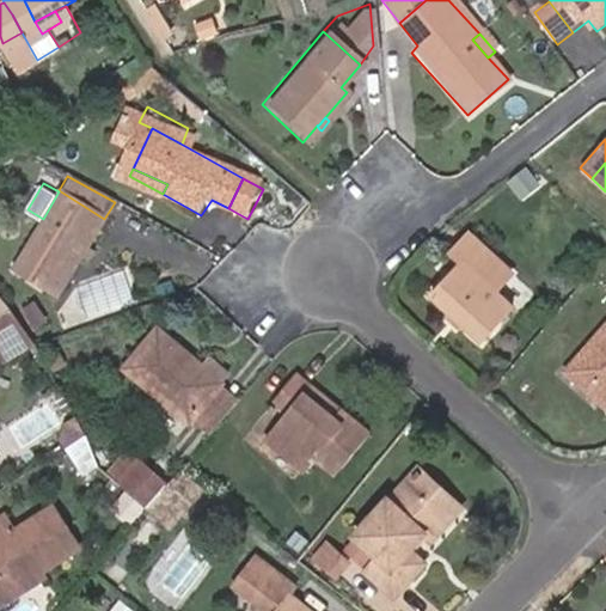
[(104,219),(59,190),(59,191),(43,219),(12,274),(57,300),(81,257),(87,248),(104,219)]
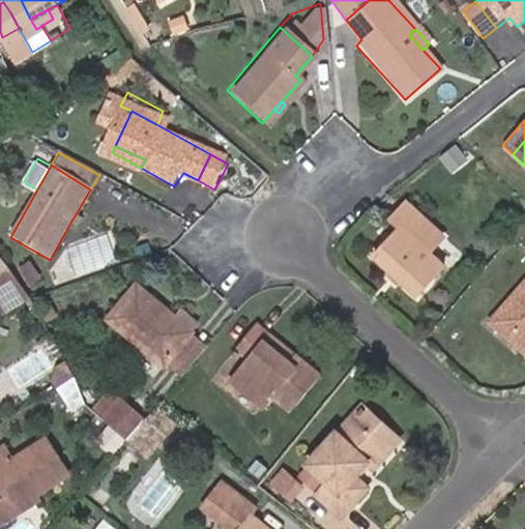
[(405,232),(403,234),(394,226),(366,255),(409,293),(418,301),(445,270),(433,260),(451,239),(411,202),(394,222),(405,232)]
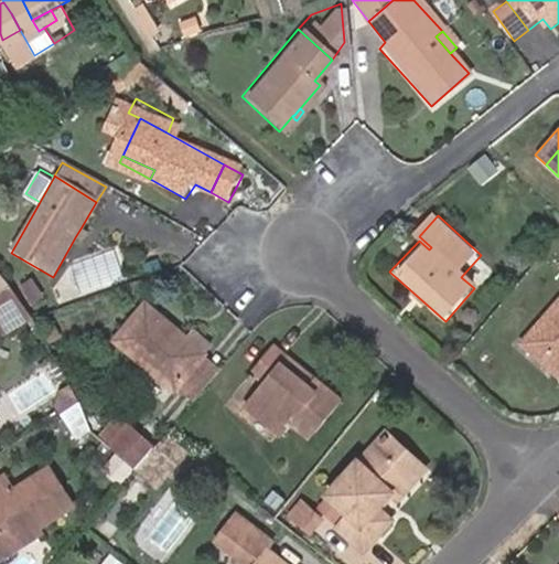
[(87,232),(81,229),(75,237),(81,241),(87,232)]
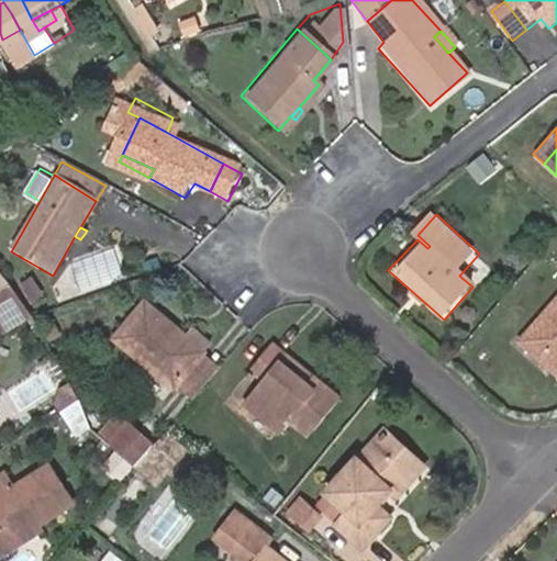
[(87,261),(95,287),(129,277),(121,251),(87,261)]
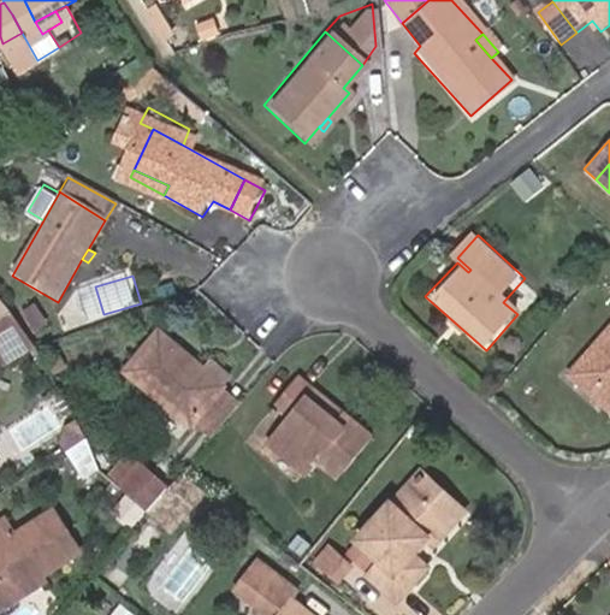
[(0,367),(31,352),(3,317),(0,317),(0,367)]
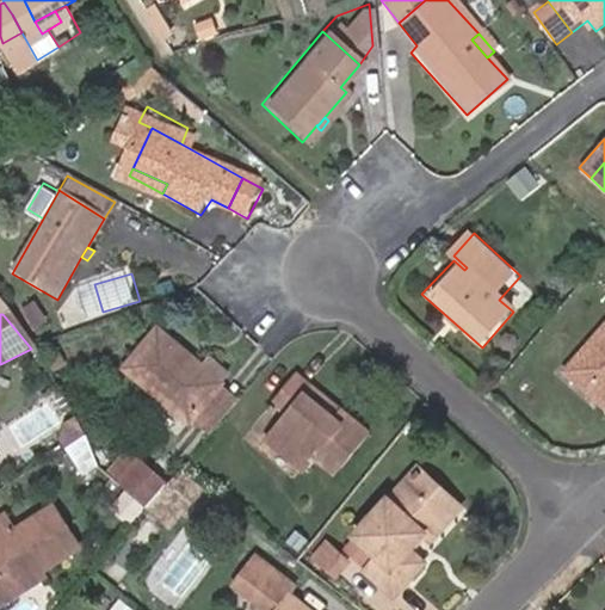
[(604,322),(567,363),(602,394),(604,390),(604,322)]
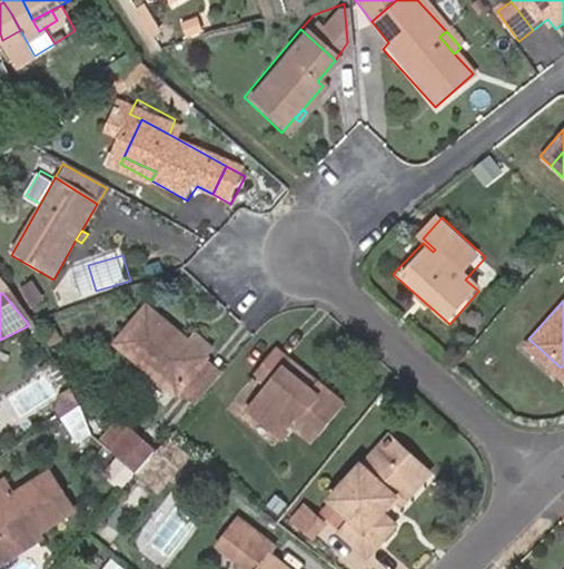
[(170,339),(176,332),(142,306),(109,343),(170,393),(197,361),(170,339)]
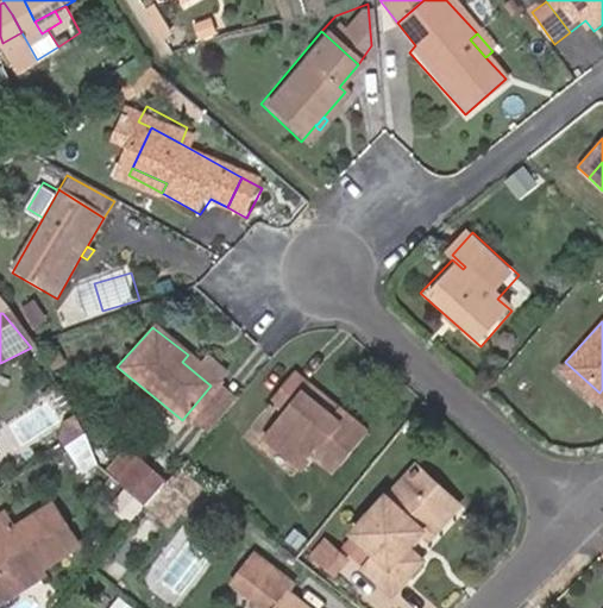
[(217,378),(188,355),(182,362),(211,386),(217,378)]
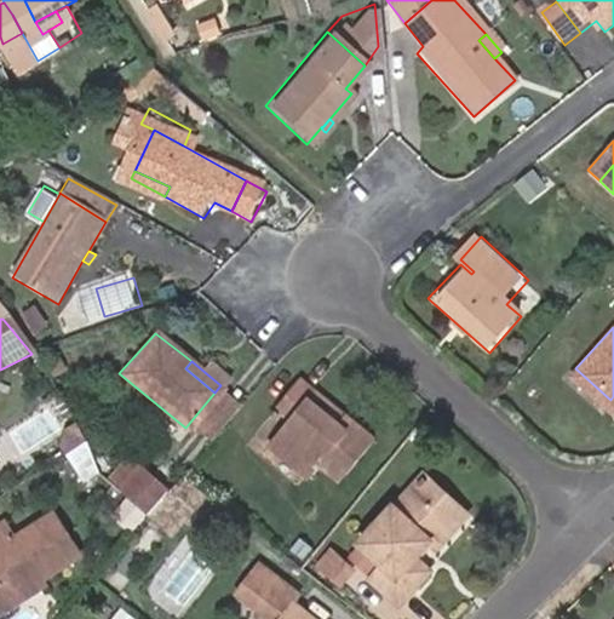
[(613,396),(610,400),(575,368),(568,376),(608,411),(613,405),(613,396)]
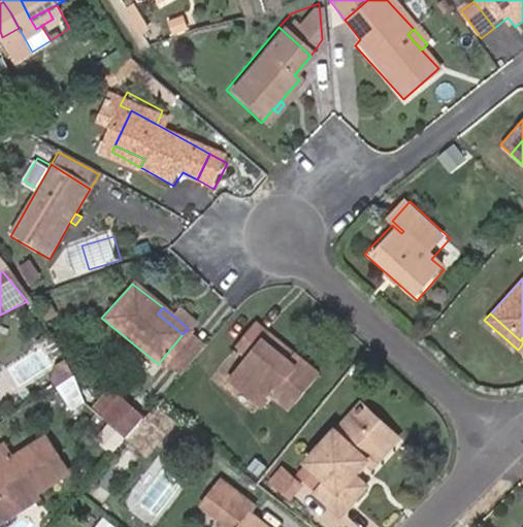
[(260,342),(265,336),(251,324),(228,349),(243,361),(226,382),(254,404),(264,392),(265,393),(285,408),(313,374),(289,355),(284,361),(260,342)]
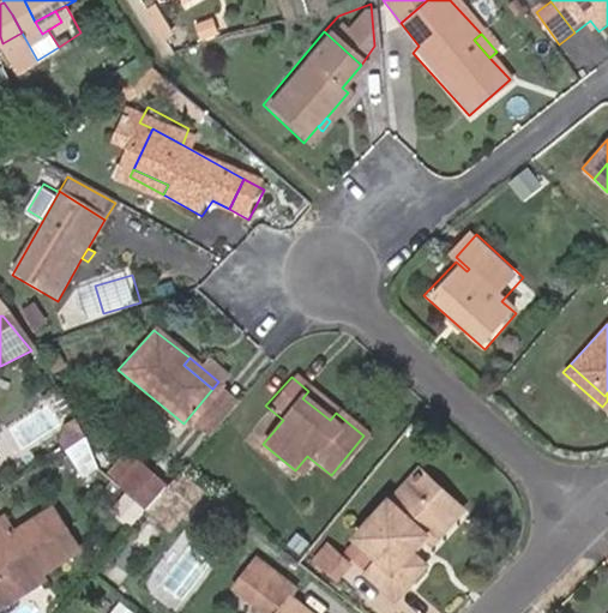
[(336,413),(308,391),(302,398),(330,420),(336,413)]
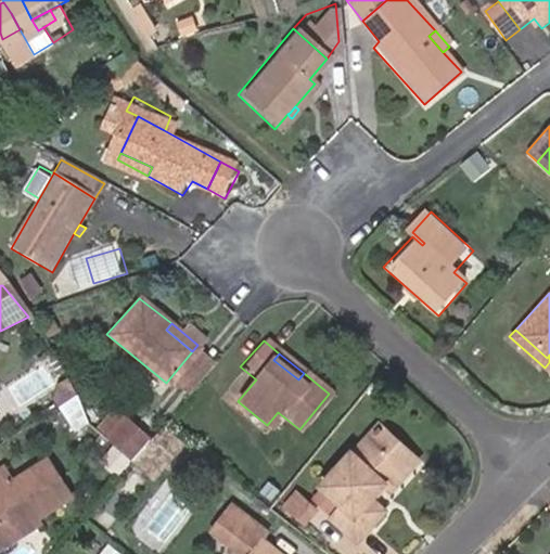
[(86,428),(101,417),(88,397),(73,408),(86,428)]
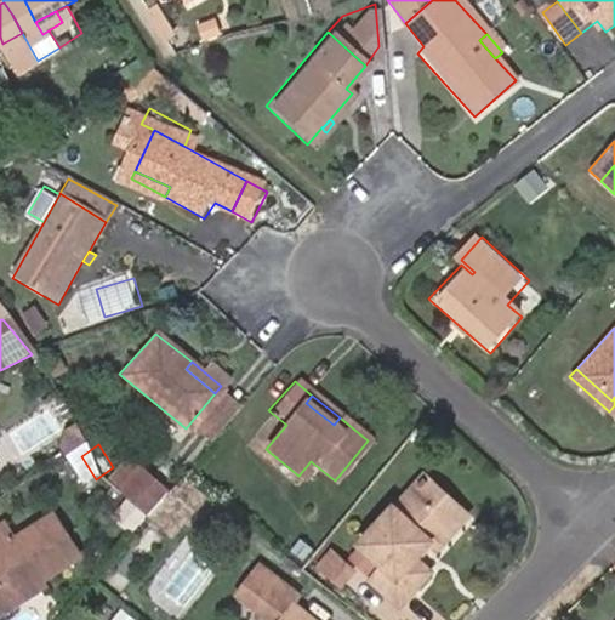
[(120,495),(143,517),(161,496),(137,475),(120,495)]
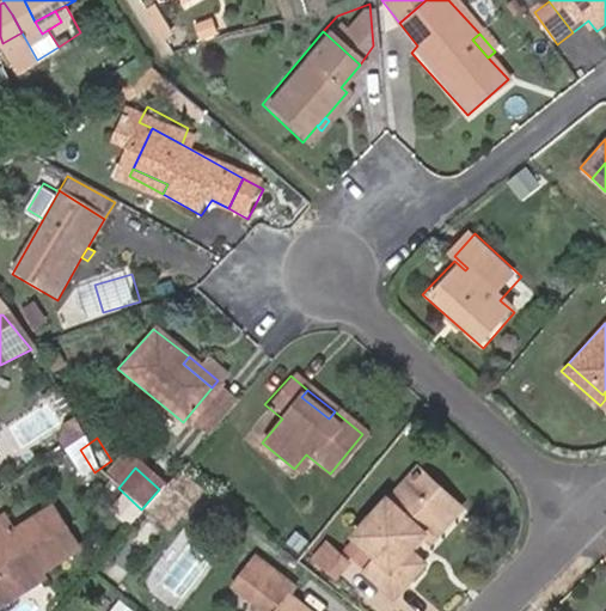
[(199,489),(175,469),(153,499),(175,514),(199,489)]
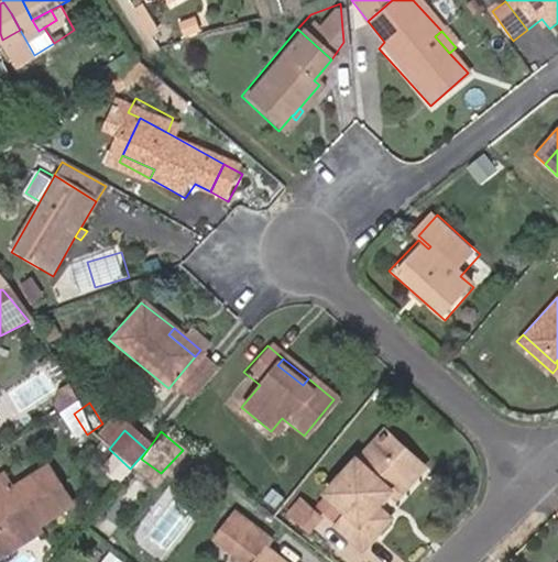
[(381,432),(368,447),(382,458),(394,443),(381,432)]
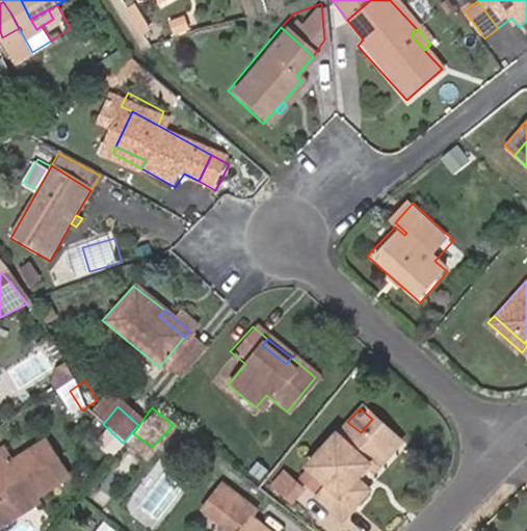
[(361,432),(347,422),(332,441),(331,439),(305,469),(325,486),(327,488),(317,501),(340,522),(366,493),(358,485),(351,479),(360,470),(366,475),(395,437),(372,419),(361,432)]
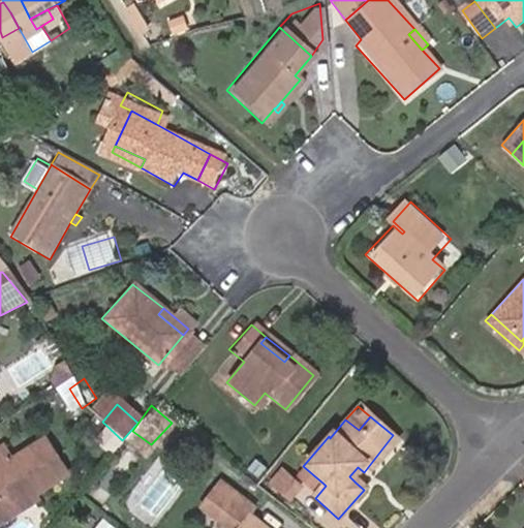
[(0,497),(4,505),(34,487),(66,468),(44,433),(10,456),(3,443),(0,444),(0,497)]
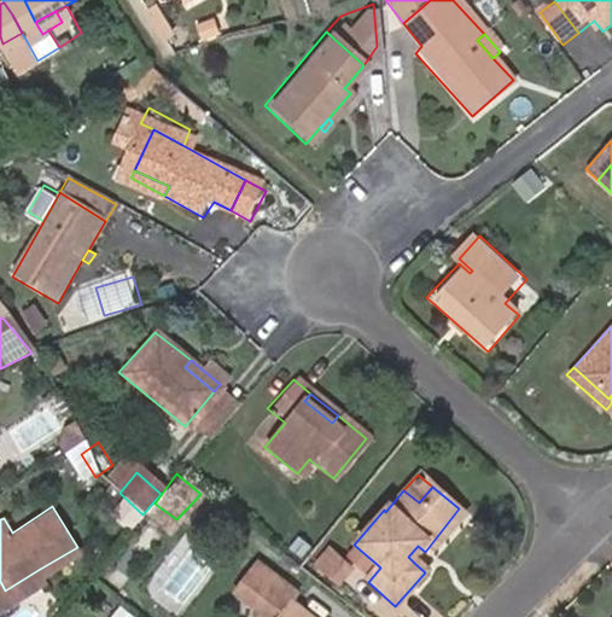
[(408,557),(415,564),(425,552),(418,546),(408,557)]
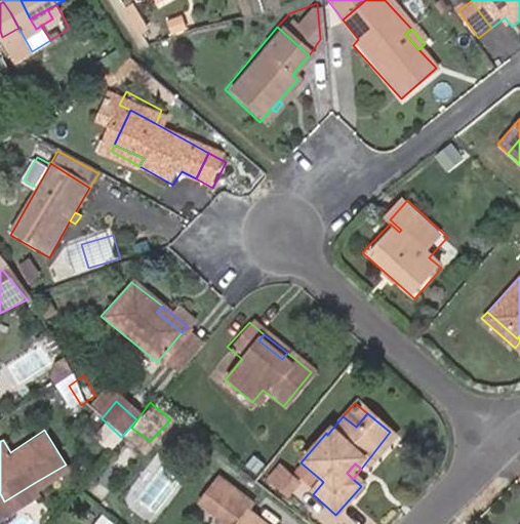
[(0,512),(38,489),(34,483),(4,501),(0,493),(0,512)]
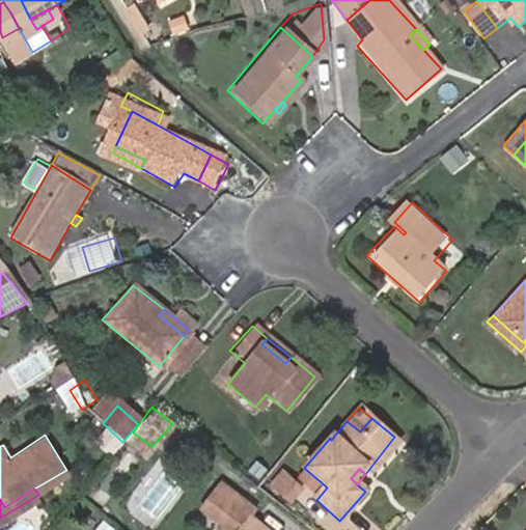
[(270,529),(249,514),(236,529),(270,529)]
